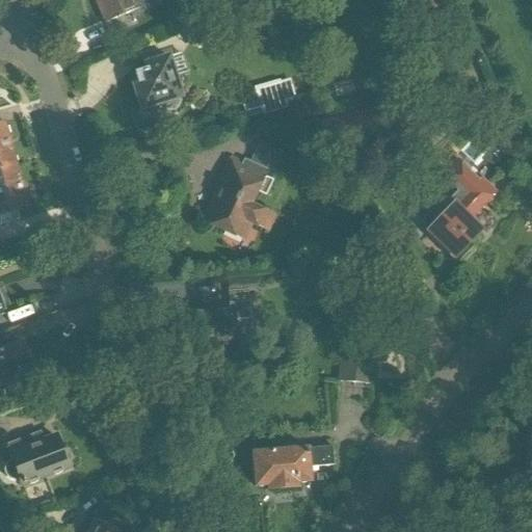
[(135,0),(95,0),(106,24),(139,9),(135,0)]
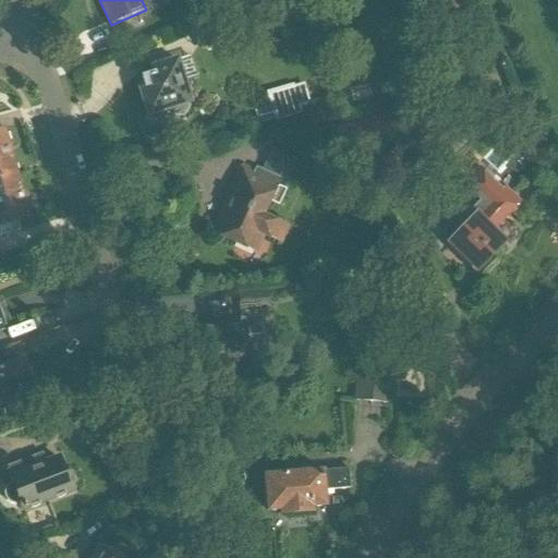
[(231,0),(235,10),(252,3),(250,0),(231,0)]
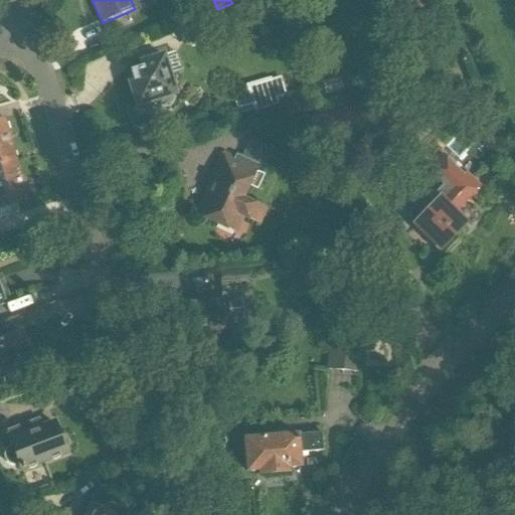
[(169,31),(175,45),(231,24),(226,10),(169,31)]
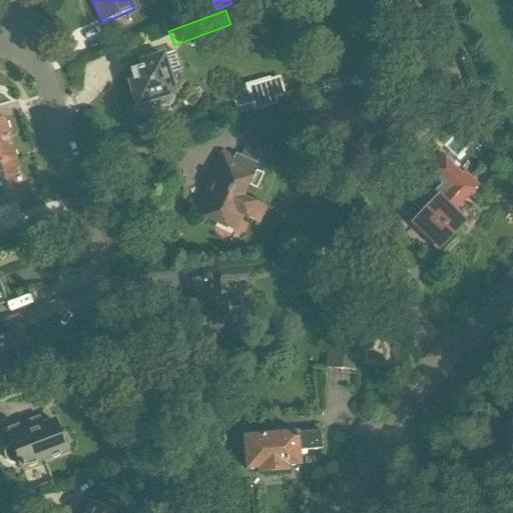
[(133,80),(129,81),(136,107),(150,102),(158,107),(168,104),(174,94),(163,55),(146,61),(146,59),(139,62),(139,63),(138,63),(140,68),(134,70),(130,72),(133,80)]
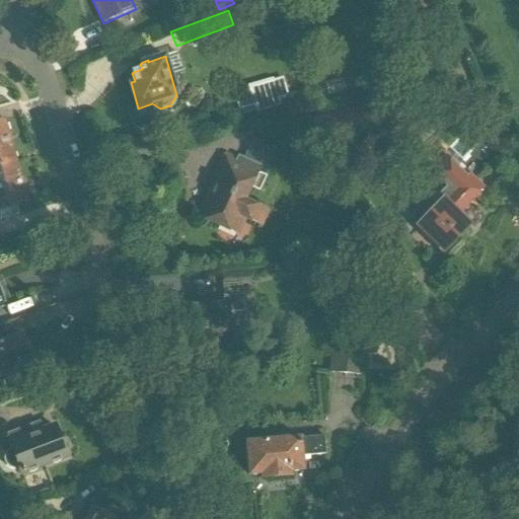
[(236,100),(240,113),(290,98),(284,75),(247,85),(250,96),(236,100)]
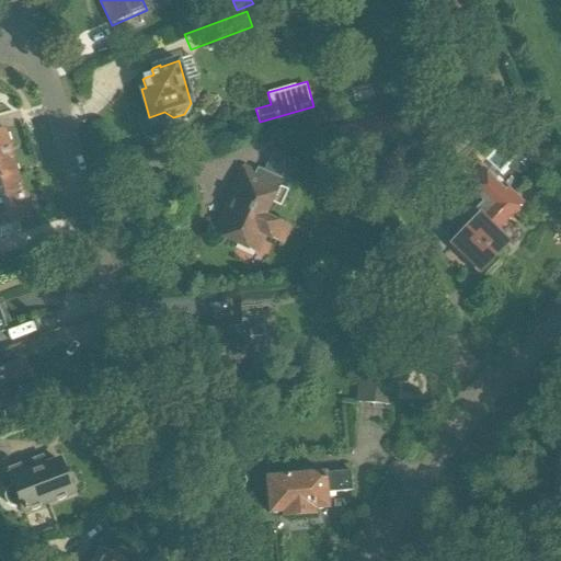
[(341,109),(322,114),(325,125),(344,119),(341,109)]
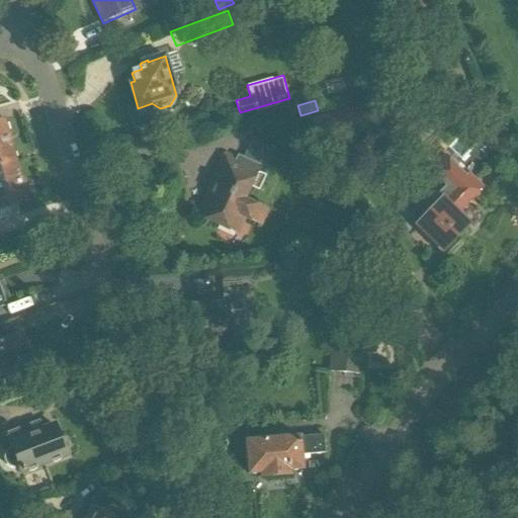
[(0,165),(16,161),(5,119),(0,120),(0,165)]
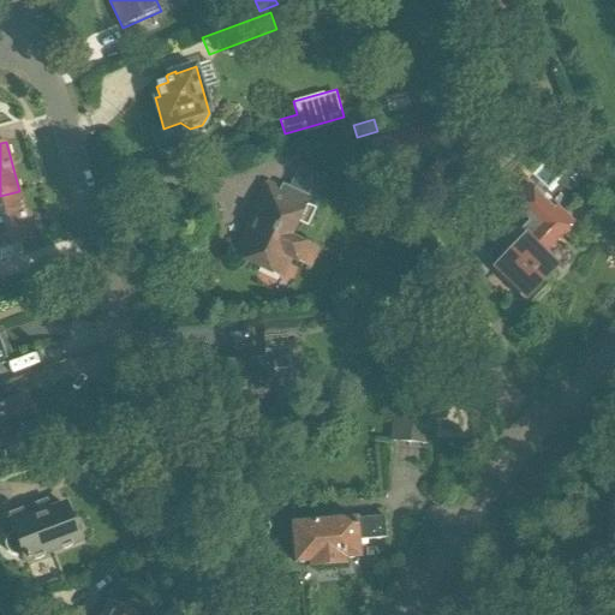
[(268,187),(237,256),(263,268),(266,262),(285,270),(290,258),(310,267),(318,249),(291,237),(297,224),(308,228),(317,208),(312,207),(315,201),(290,187),(286,196),(268,187)]
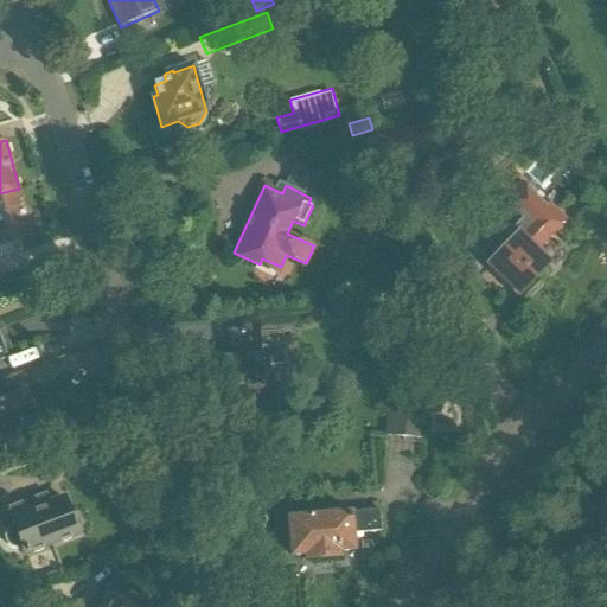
[(523,235),(537,248),(563,221),(524,185),(506,203),(519,216),(523,212),(525,215),(515,227),(523,235)]
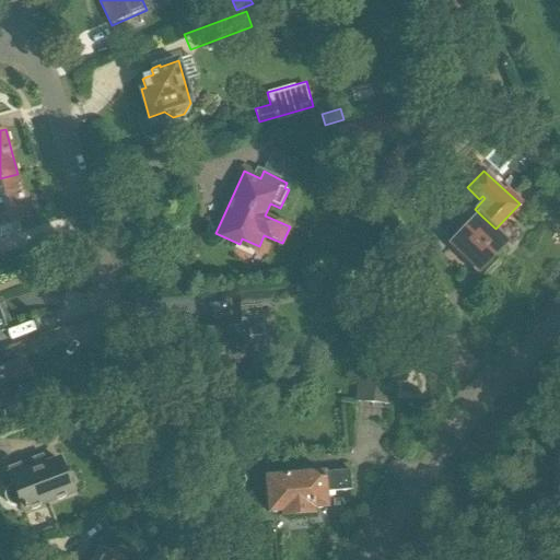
[(0,238),(21,233),(18,221),(30,218),(18,174),(0,178),(0,238)]
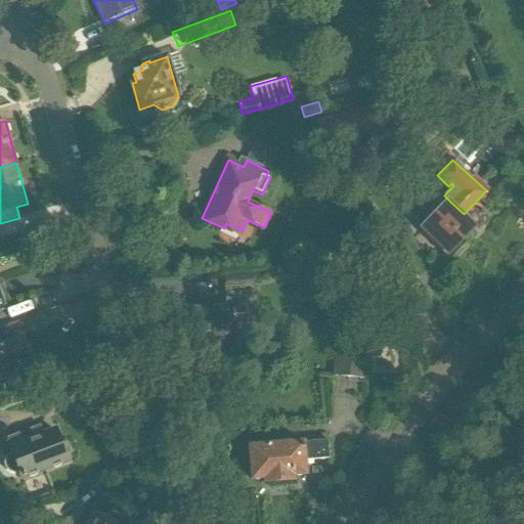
[(451,203),(444,195),(441,199),(438,195),(416,219),(425,228),(453,257),(467,244),(463,238),(472,228),(461,218),(464,214),(451,203)]
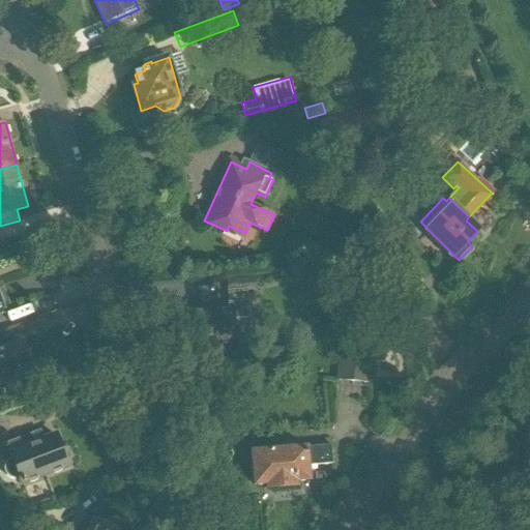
[(195,356),(197,356),(196,351),(236,348),(234,319),(249,318),(248,300),(229,302),(229,307),(192,311),(195,356)]
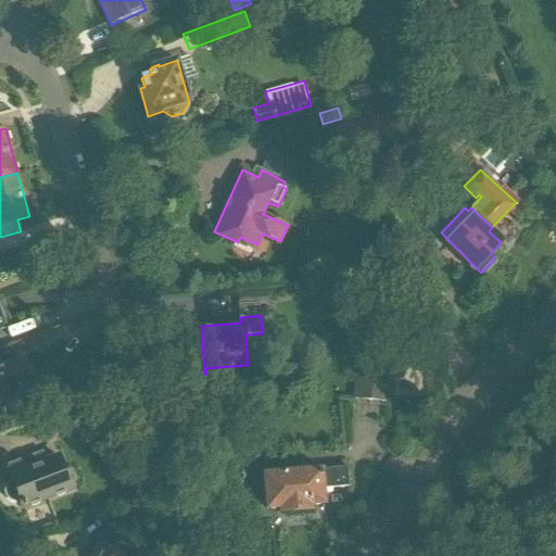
[(0,405),(1,405),(2,407),(17,402),(16,400),(34,393),(32,389),(36,388),(26,362),(22,363),(21,358),(2,366),(4,370),(0,371),(0,405)]
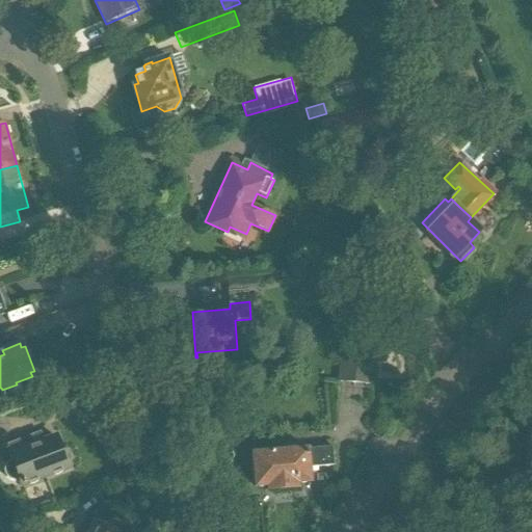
[(368,386),(371,358),(342,356),(340,383),(368,386)]
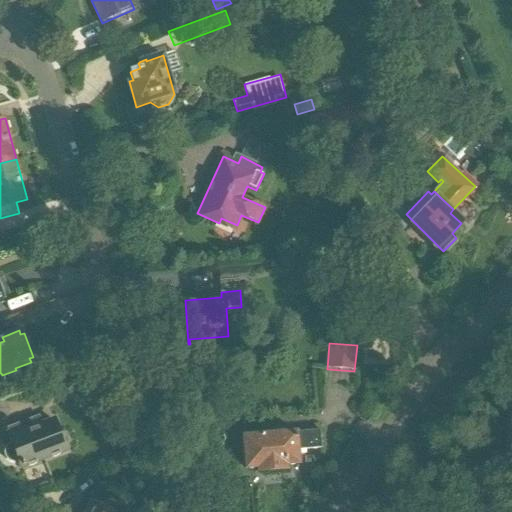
[(40,426),(36,417),(7,428),(13,443),(9,447),(8,453),(10,458),(15,462),(20,462),(22,467),(28,465),(29,467),(33,466),(37,464),(36,462),(51,456),(52,458),(56,457),(60,455),(59,453),(65,451),(64,448),(67,446),(68,442),(66,439),(63,437),(60,437),(54,421),(40,426)]
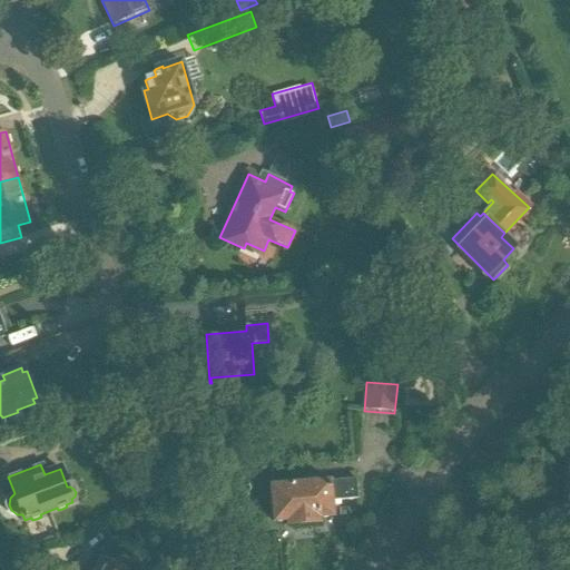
[(357,500),(356,480),(308,484),(308,480),(292,482),(293,485),(271,487),(274,522),(287,521),(287,527),(321,523),(320,519),(333,518),(332,502),(357,500)]
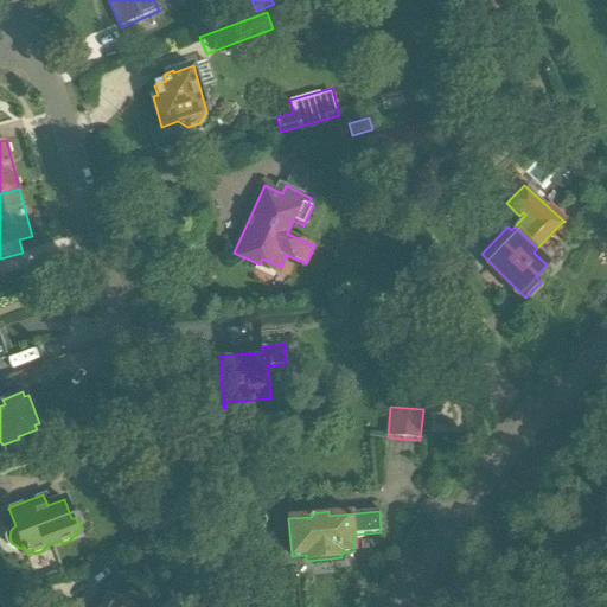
[(30,606),(17,592),(0,606),(30,606)]
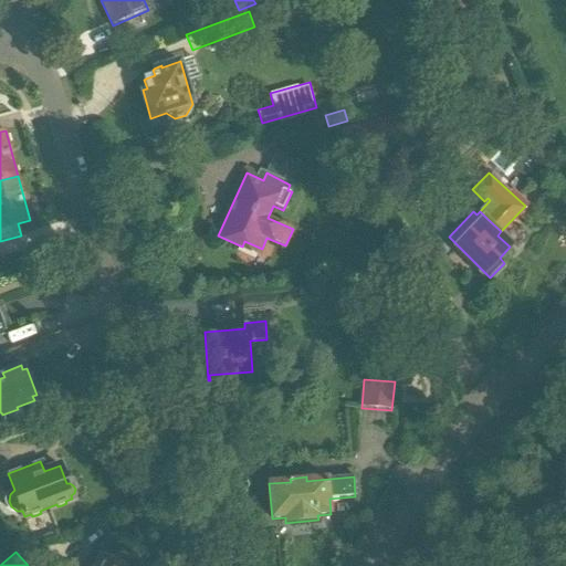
[(121,561),(107,553),(104,557),(101,556),(94,565),(118,565),(117,565),(121,561)]
